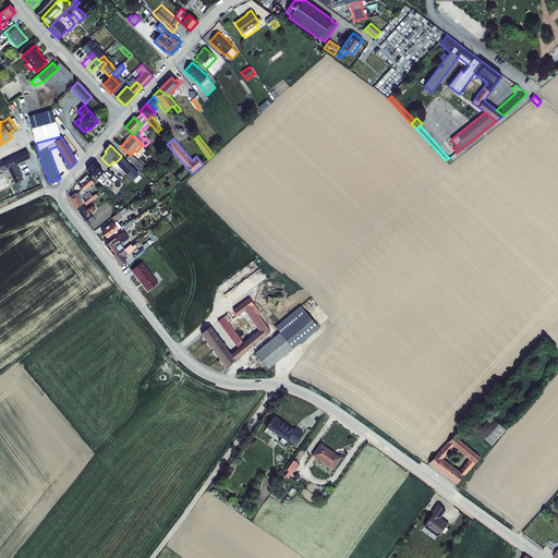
[(26,150),(0,162),(0,167),(1,170),(8,168),(15,184),(23,180),(15,166),(29,158),(26,150)]
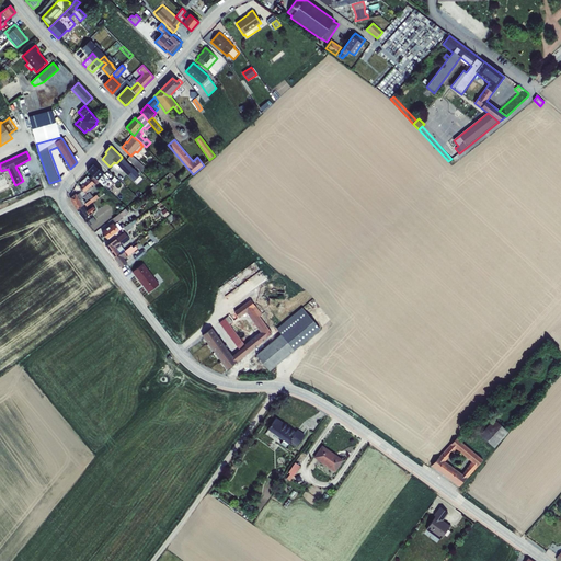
[(132,156),(130,156),(127,159),(141,171),(145,167),(132,155),(132,156)]
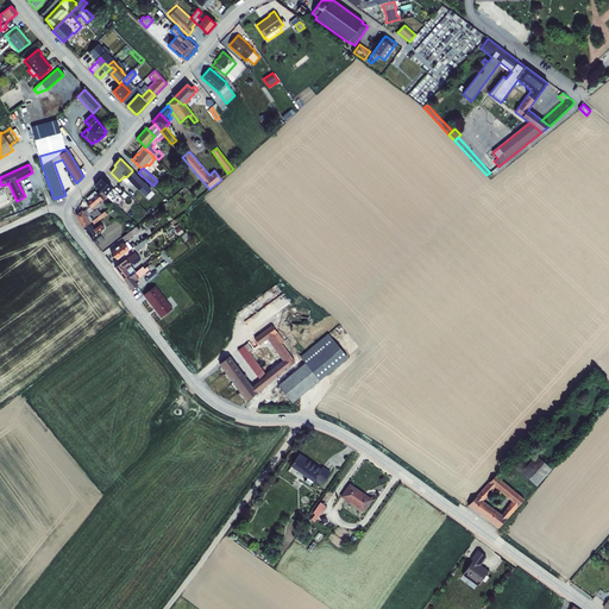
[(132,171),(126,177),(149,200),(156,193),(152,189),(150,186),(149,188),(144,182),(143,183),(132,171)]
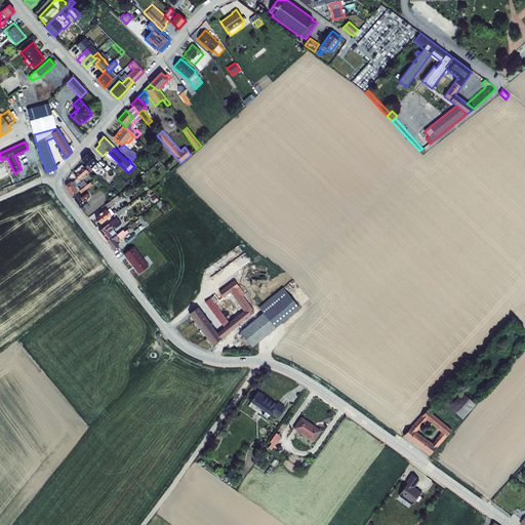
[(88,154),(82,160),(87,164),(91,168),(92,170),(97,174),(103,169),(106,172),(110,168),(107,165),(105,168),(104,167),(103,168),(96,162),(88,154)]
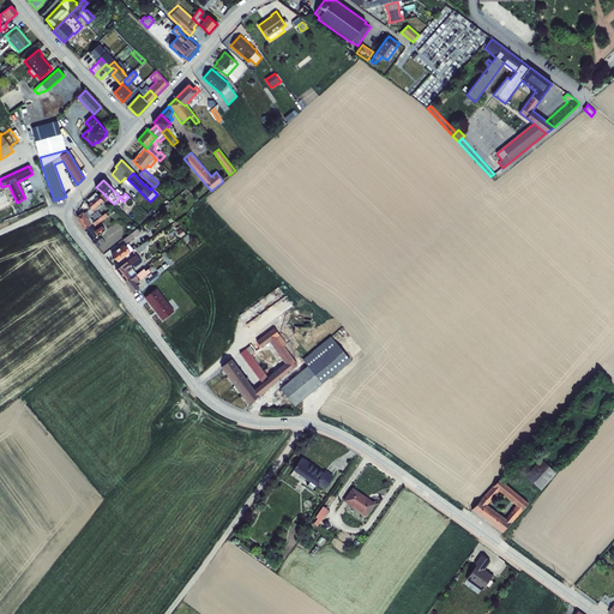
[(98,196),(103,200),(104,203),(108,199),(107,197),(102,192),(98,196)]
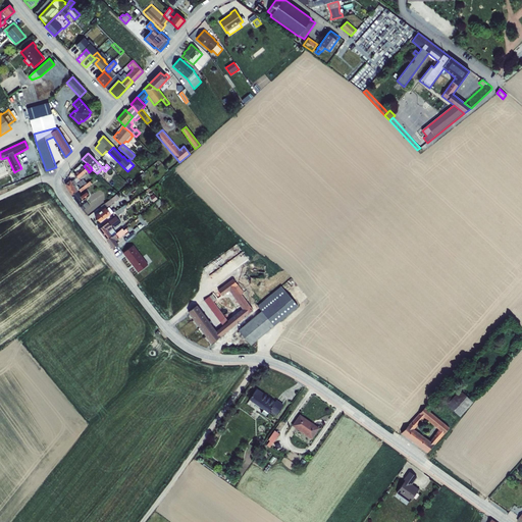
[(82,164),(74,170),(76,172),(74,174),(79,178),(85,173),(88,170),(84,166),(82,164)]
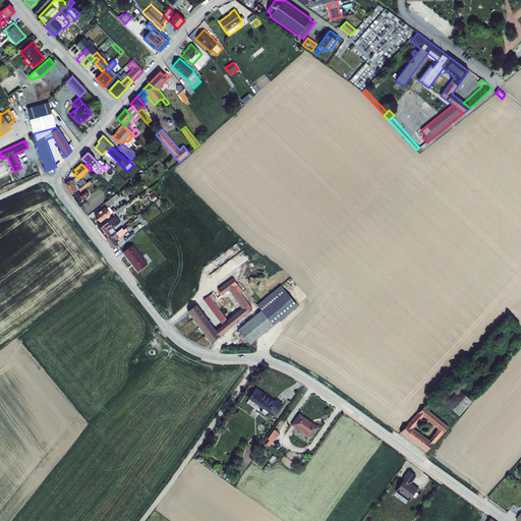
[(84,173),(78,178),(75,180),(81,187),(87,183),(82,178),(87,175),(84,173)]
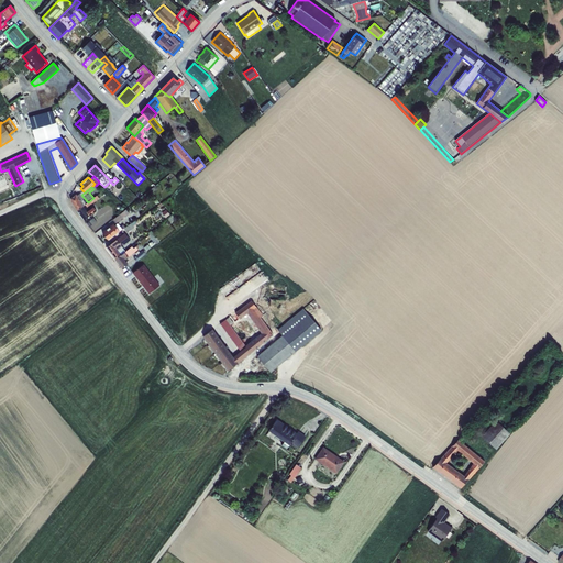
[(76,195),(70,199),(72,202),(77,211),(83,207),(86,205),(83,199),(84,198),(80,194),(77,196),(76,195)]
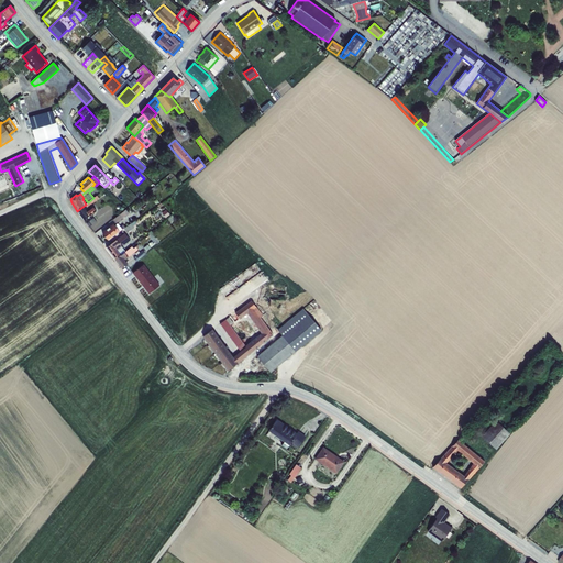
[(83,207),(77,211),(84,220),(89,216),(96,211),(94,207),(89,210),(87,207),(99,198),(97,196),(94,198),(88,202),(86,205),(83,207)]
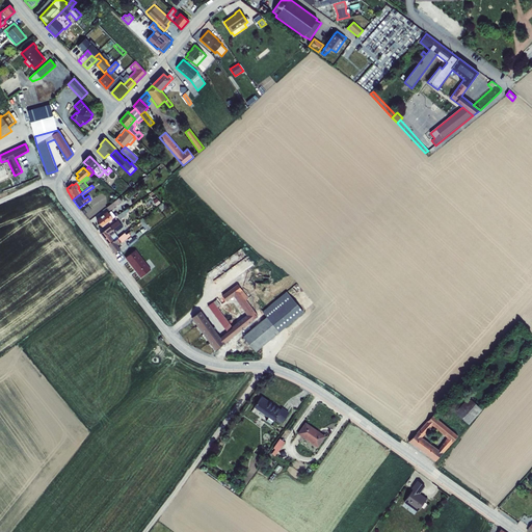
[(120,198),(106,208),(109,211),(122,202),(120,198)]
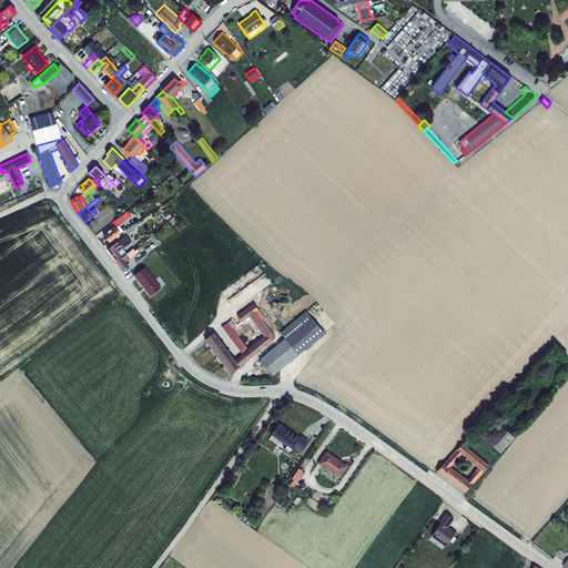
[(114,225),(103,234),(109,242),(120,233),(124,231),(127,230),(124,226),(121,229),(119,225),(117,227),(114,225)]
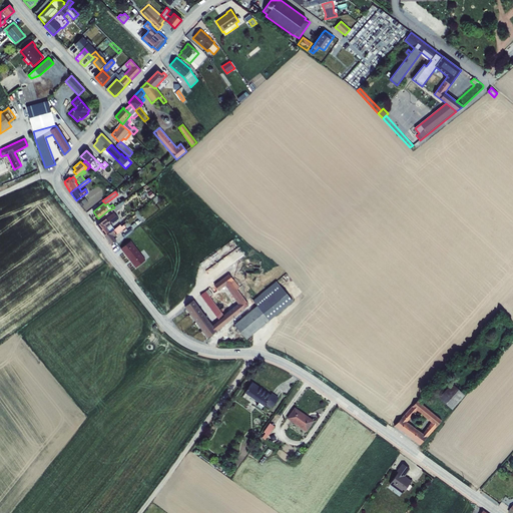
[(114,207),(112,208),(115,212),(122,207),(119,203),(114,207)]
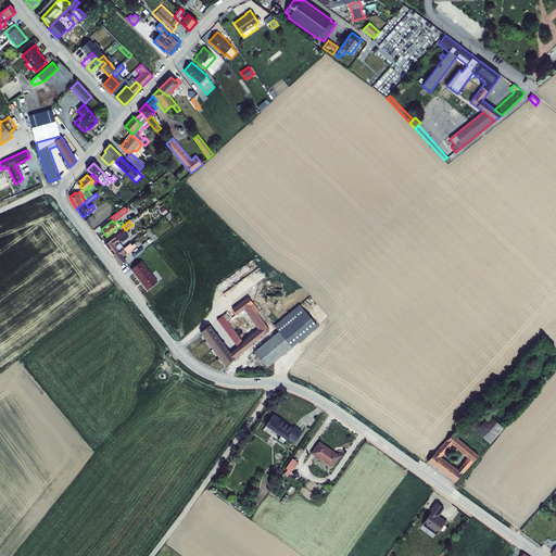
[(115,237),(105,244),(114,256),(119,252),(115,248),(121,243),(118,241),(127,235),(124,230),(115,237)]
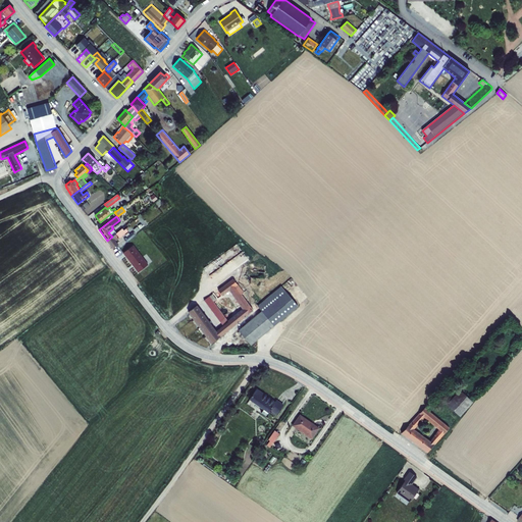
[(112,237),(107,241),(113,249),(118,245),(115,241),(128,231),(127,230),(128,228),(127,227),(123,230),(122,229),(112,237)]
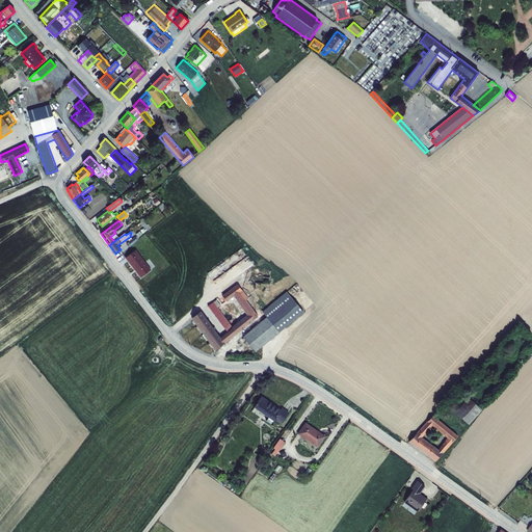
[(135,237),(127,244),(129,247),(138,240),(137,239),(139,238),(137,236),(135,237)]
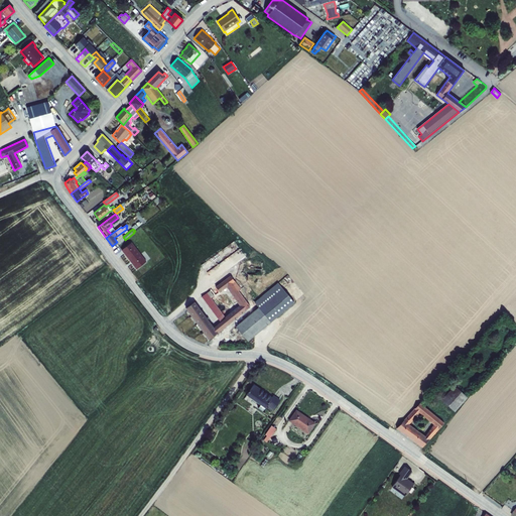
[(131,243),(122,250),(136,269),(146,262),(131,243)]
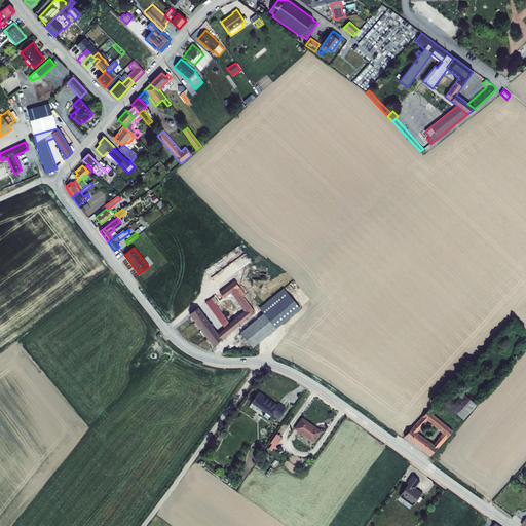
[(253,279),(252,287),(266,288),(267,282),(266,282),(268,267),(255,266),(253,279)]
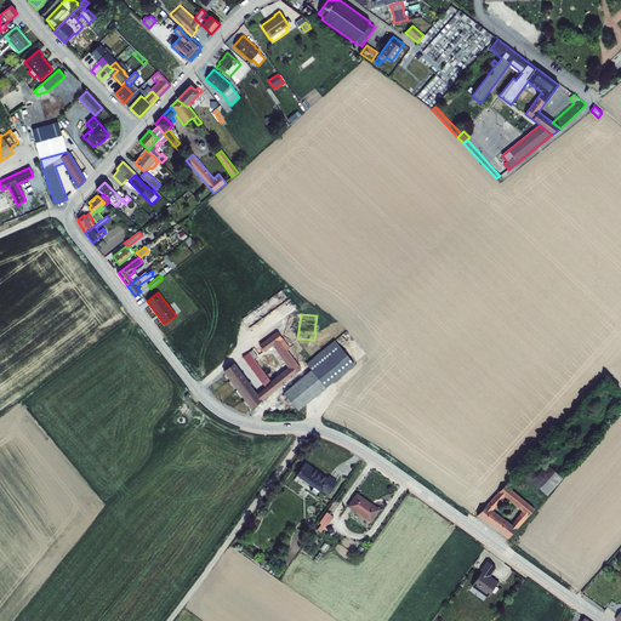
[(258,345),(265,352),(272,346),(286,365),(294,374),(301,368),(288,351),(290,348),(283,339),(277,331),(258,345)]
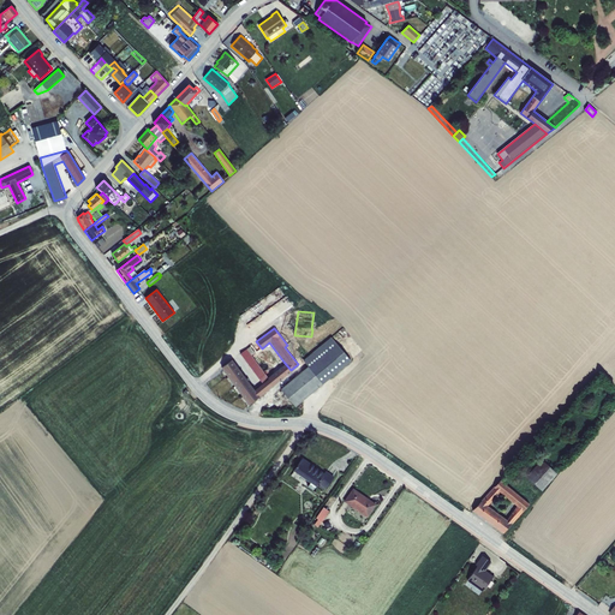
[(262,348),(256,341),(221,369),(249,405),(276,383),(294,406),(351,362),(333,338),(298,364),(291,370),(284,362),(280,364),(281,366),(272,375),(273,376),(269,378),(252,356),(262,348)]
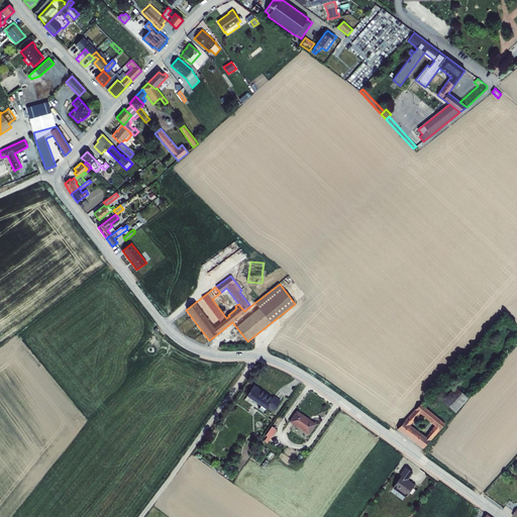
[(254,385),(246,395),(247,396),(246,396),(261,406),(259,409),(264,412),(266,409),(268,407),(269,408),(268,410),(272,413),(274,411),(275,411),(281,401),(274,396),(273,398),(254,385)]
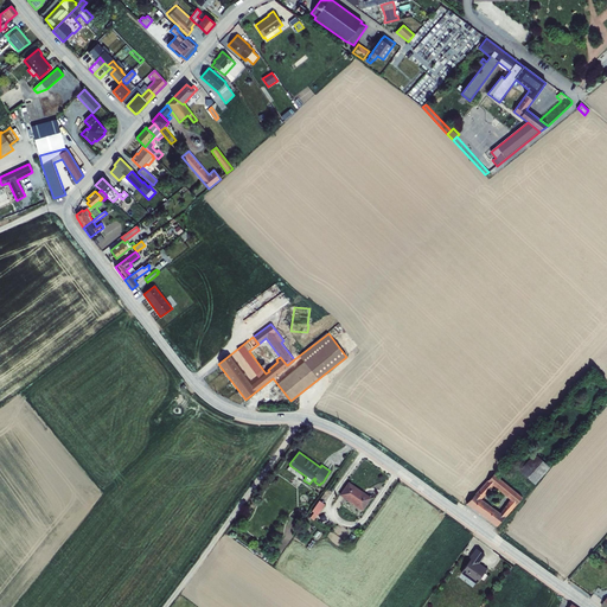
[(535,454),(519,471),(535,485),(550,467),(535,454)]
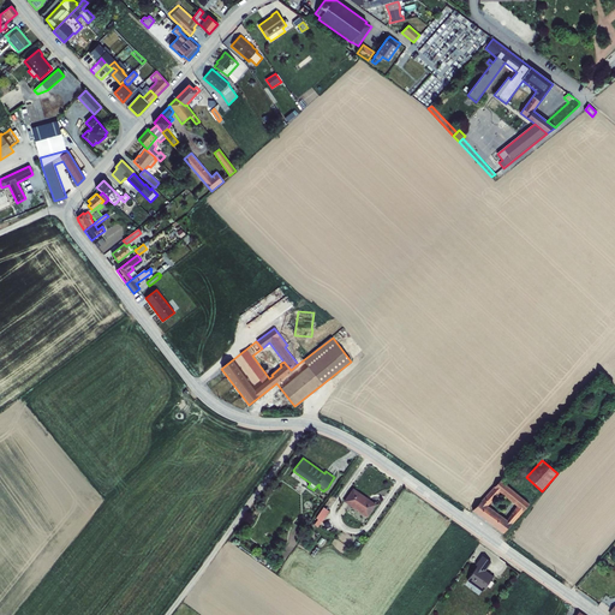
[(481,501),(488,506),(500,493),(517,506),(507,520),(512,525),(530,505),(501,481),(481,501)]
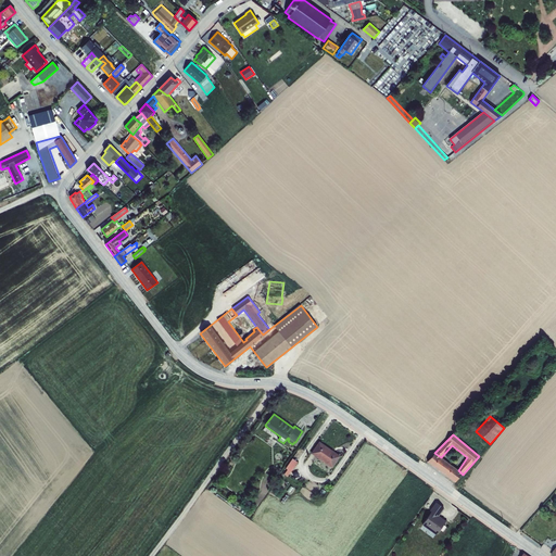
[(319,441),(311,453),(332,468),(341,456),(319,441)]
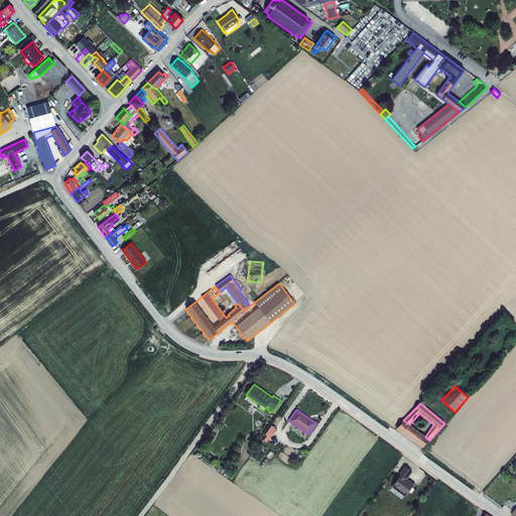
[(409,424),(403,420),(396,428),(422,447),(429,440),(425,436),(409,424)]
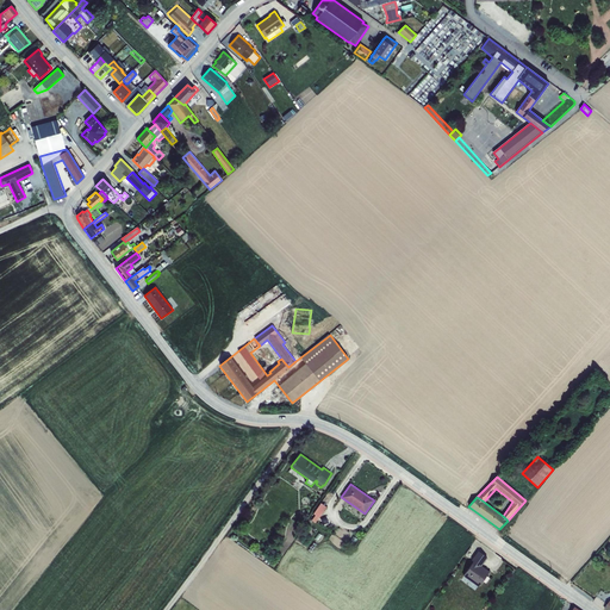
[(315,516),(311,521),(315,523),(327,508),(321,503),(313,514),(315,516)]
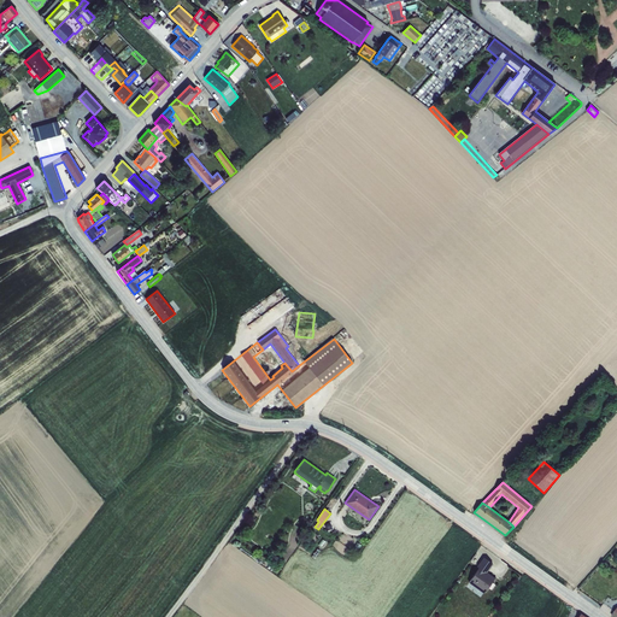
[(479,568),(469,582),(485,593),(494,579),(486,573),(493,564),(485,558),(477,566),(479,568)]
